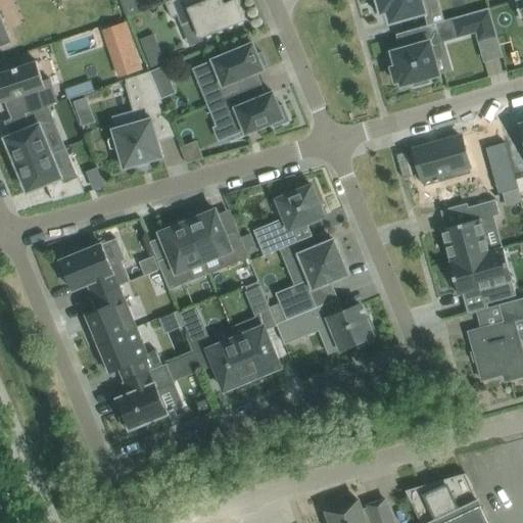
[(204,0),(171,0),(164,2),(172,18),(177,16),(182,28),(194,22),(200,38),(243,20),(235,0),(224,5),(222,0),(209,0),(205,2),(204,0)]
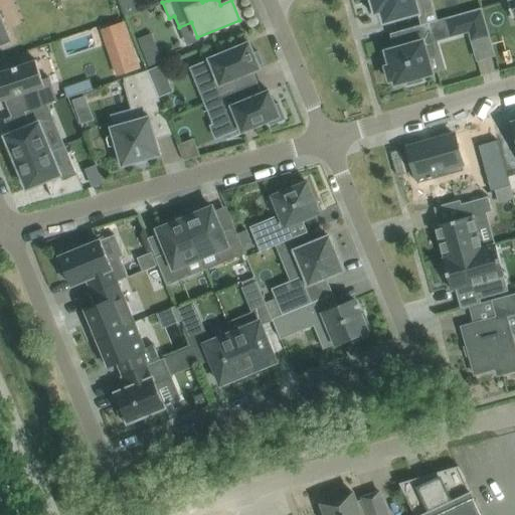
[(365,0),(369,12),(374,11),(375,13),(380,12),(383,23),(418,13),(414,0),(365,0)]
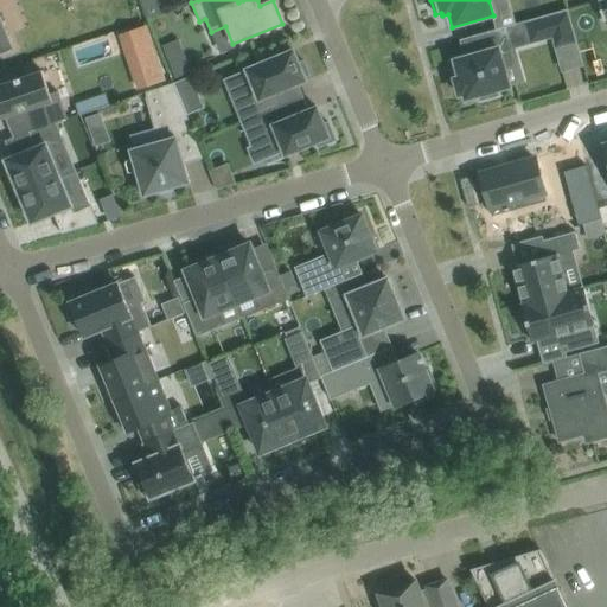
[(606,0),(599,0),(589,2),(595,24),(606,19),(606,0)]
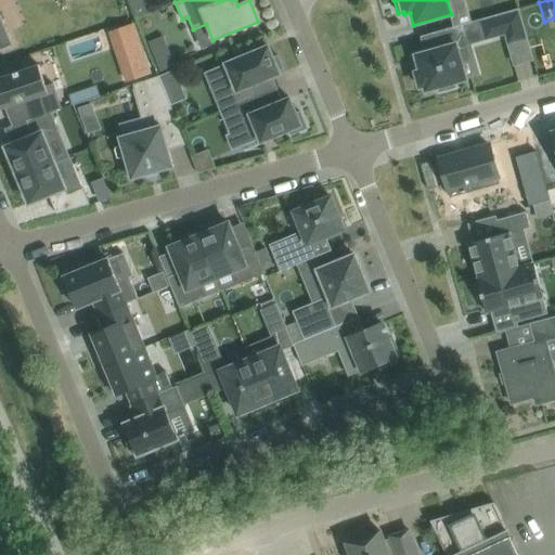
[(527,38),(519,9),(500,14),(508,43),(527,38)]
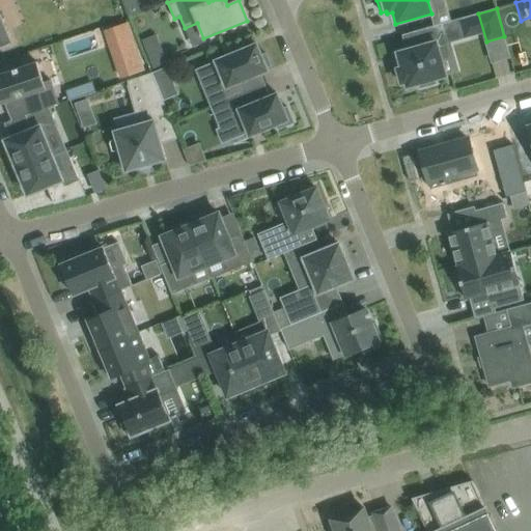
[(0,47),(11,43),(0,15),(0,47)]
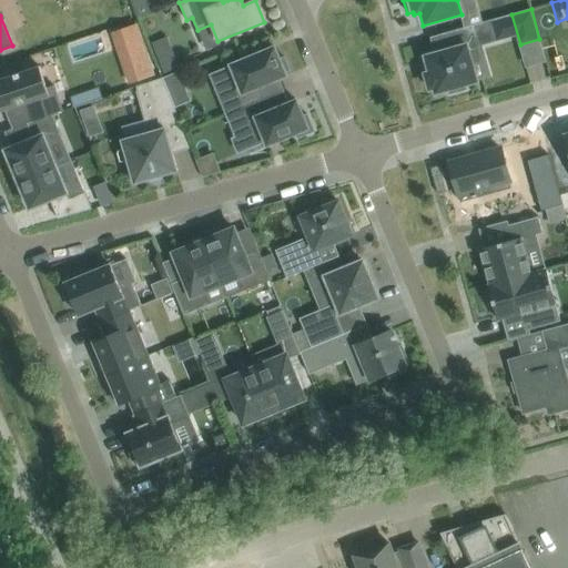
[(493,20),(432,37),(436,53),(425,57),(430,72),(425,74),(429,89),(435,88),(436,93),(448,90),(449,94),(466,90),(465,84),(477,81),(472,63),(480,61),(476,44),(498,38),(493,20)]
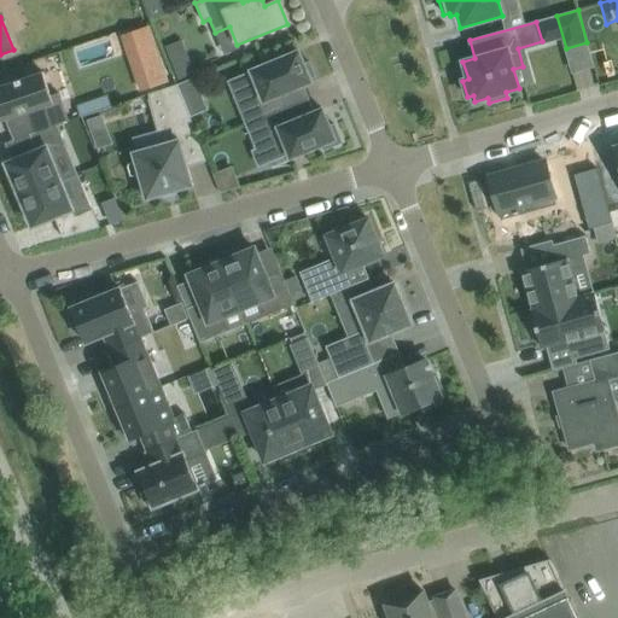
[(114,36),(98,44),(106,64),(117,89),(121,97),(136,91),(114,36)]
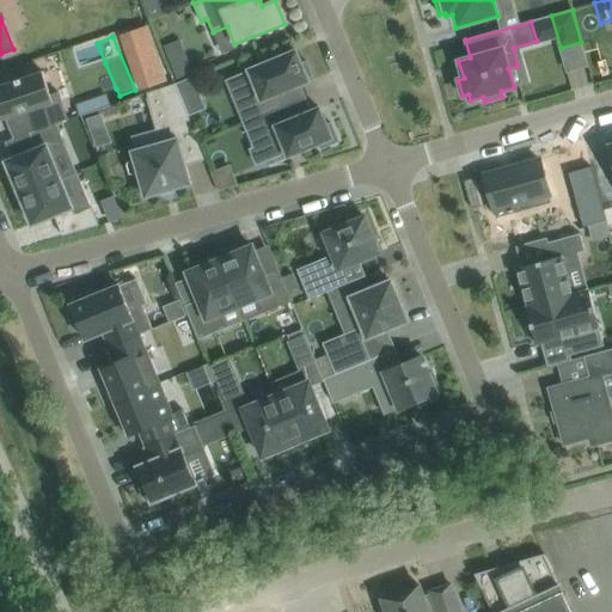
[(184,40),(166,43),(173,77),(191,73),(184,40)]
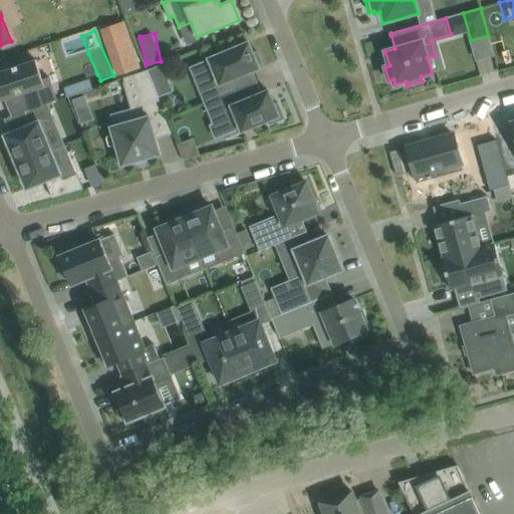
[(204,104),(236,91),(239,90),(234,78),(259,68),(258,65),(262,63),(257,52),(253,53),(248,43),(209,59),(214,72),(194,80),(204,104)]
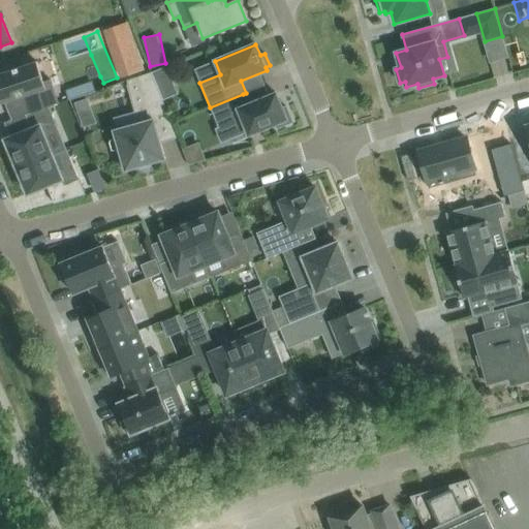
[(37,62),(0,74),(0,103),(24,96),(29,114),(49,107),(58,104),(50,80),(43,82),(37,62)]
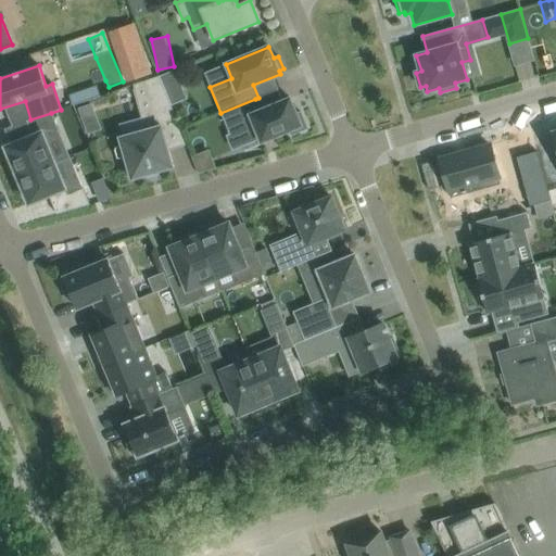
[(150,98),(158,122),(176,117),(159,76),(148,80),(152,97),(150,98)]
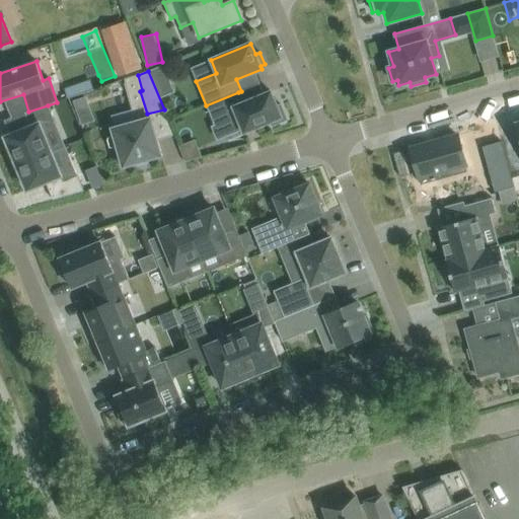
[(238,92),(206,105),(214,126),(224,122),(230,136),(243,130),(244,133),(270,123),(272,127),(287,121),(281,104),(277,106),(271,92),(242,103),(238,92)]
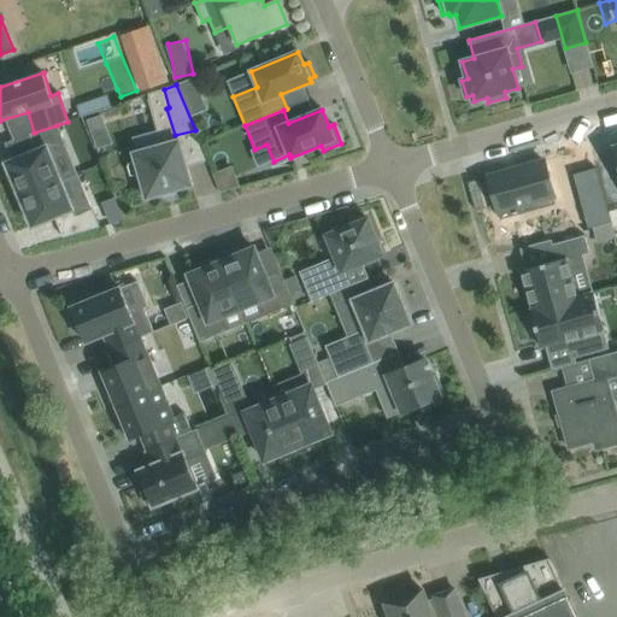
[(101,117),(88,121),(98,148),(111,144),(101,117)]
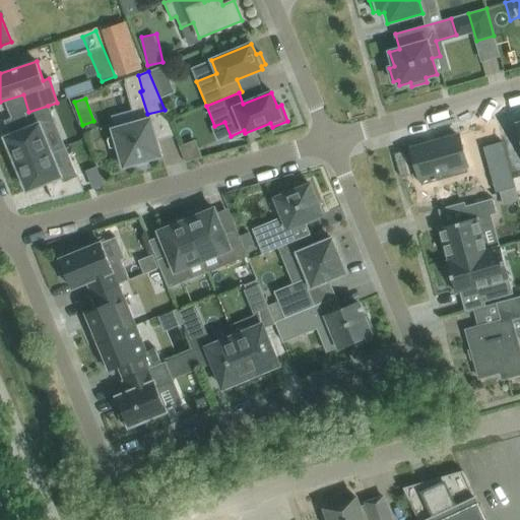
[(28,112),(24,114),(30,128),(5,138),(17,167),(51,152),(42,131),(56,125),(48,106),(28,112)]
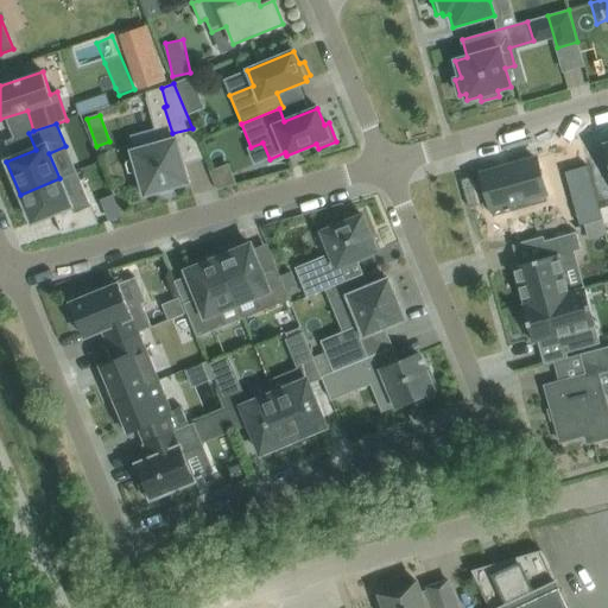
[(127,163),(130,172),(138,175),(144,196),(190,183),(177,138),(131,151),(133,157),(127,163)]
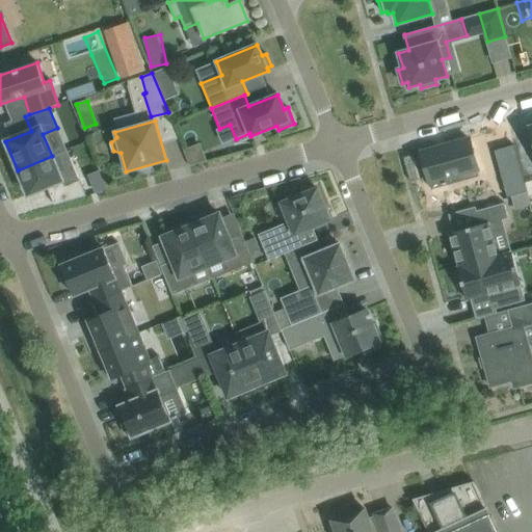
[(514,123),(485,128),(497,188),(512,185),(510,175),(524,171),(514,123)]
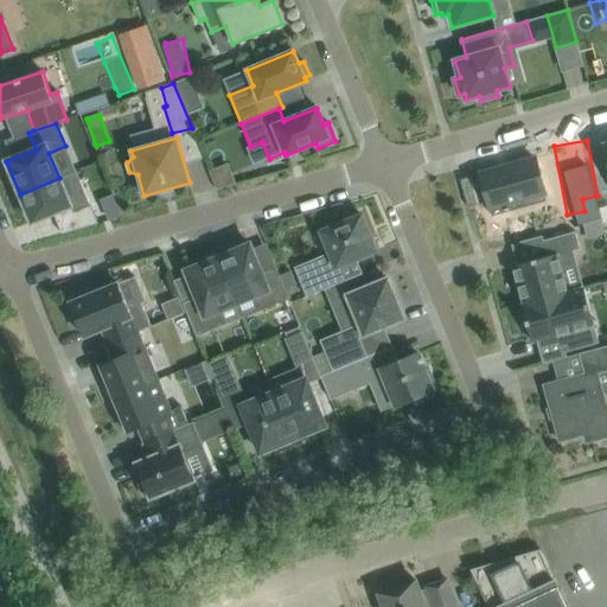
[(535,159),(480,174),(492,216),(513,210),(511,203),(545,193),(535,159)]
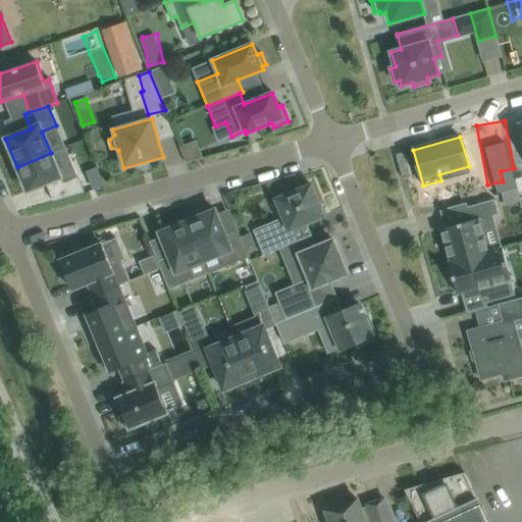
[(88,192),(81,175),(63,183),(51,153),(17,167),(28,192),(46,184),(53,201),(88,192)]
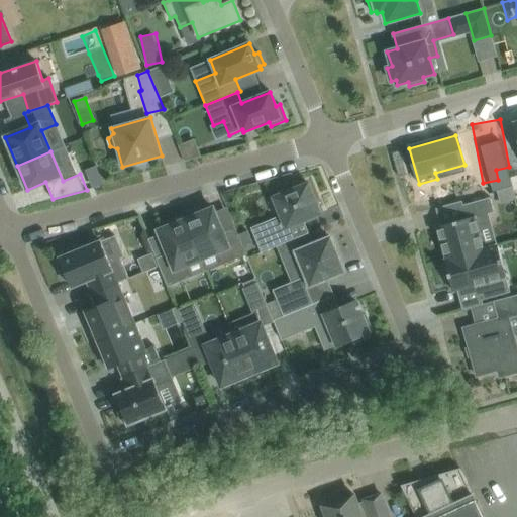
[(95,166),(85,171),(88,180),(99,176),(95,166)]
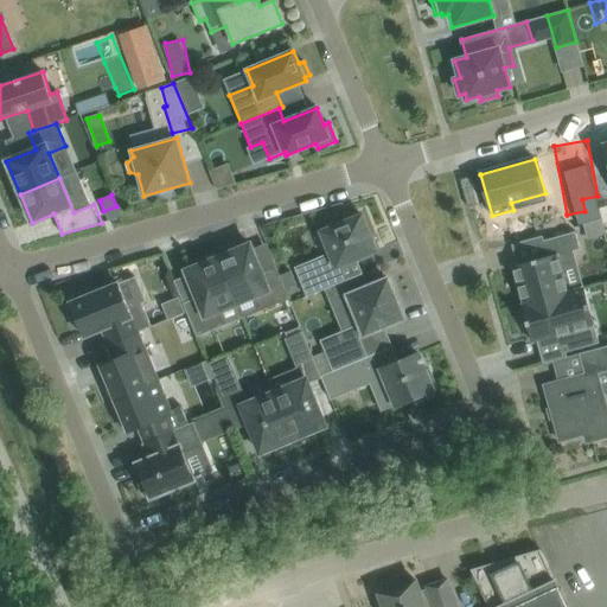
[(376,250),(362,216),(321,231),(330,253),(294,268),(306,298),(336,286),(328,270),(376,250)]
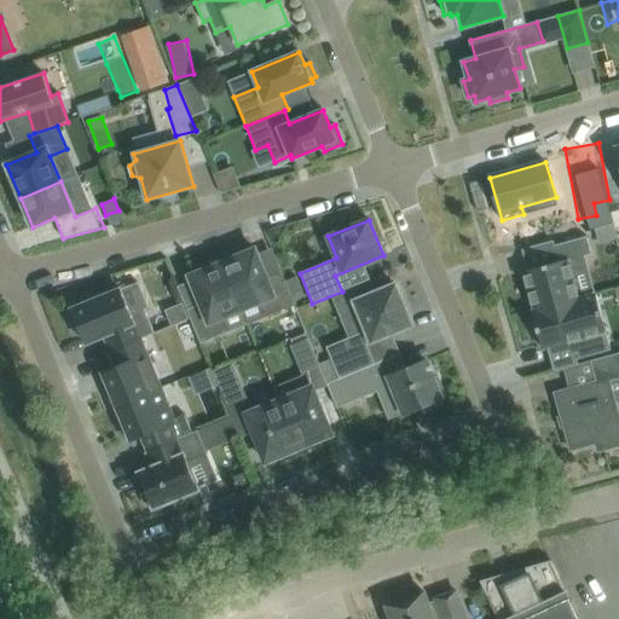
[(599,241),(618,236),(615,223),(595,229),(599,241)]
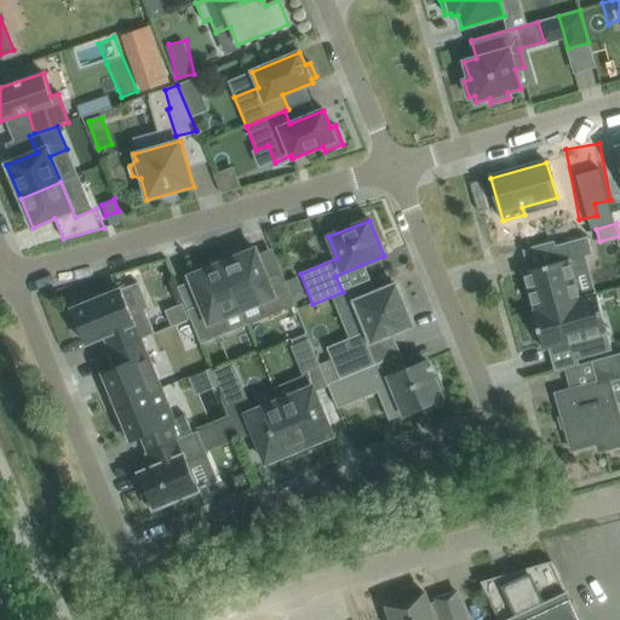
[(533,311),(533,313),(596,294),(580,298),(572,271),(589,267),(586,257),(592,254),(587,237),(552,247),(557,263),(523,273),(534,311),(533,311)]
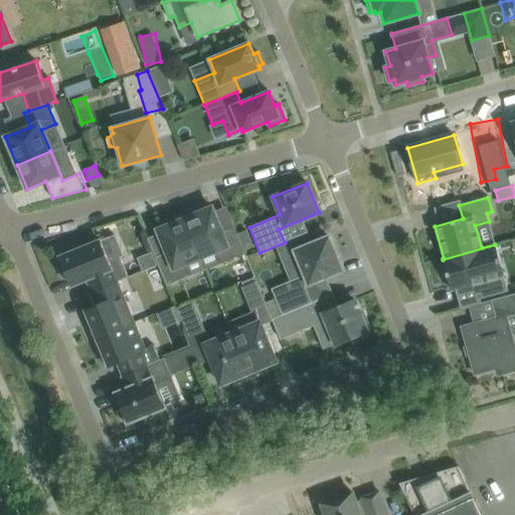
[(199,208),(183,215),(200,258),(214,252),(219,265),(244,253),(241,244),(236,234),(233,225),(221,230),(211,207),(200,212),(199,208)]
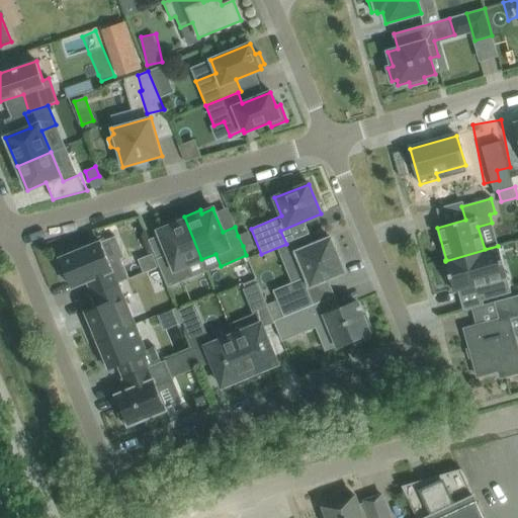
[(201,259),(184,217),(169,223),(170,227),(158,231),(168,254),(156,259),(168,287),(190,278),(185,266),(201,259)]
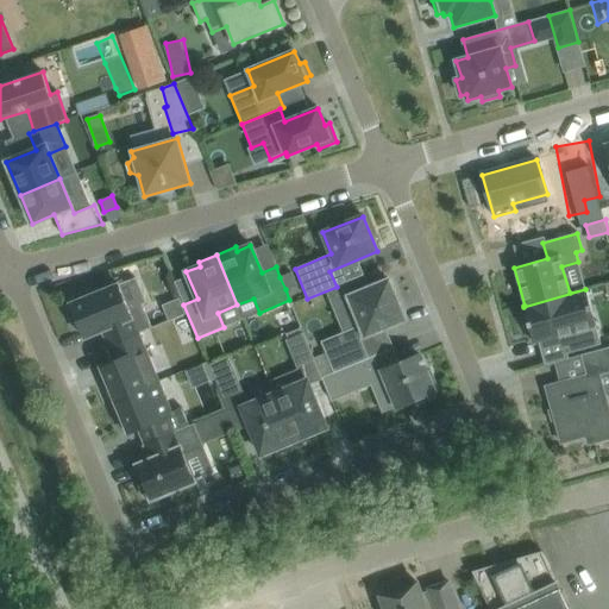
[(290,272),(280,277),(286,289),(296,286),(290,272)]
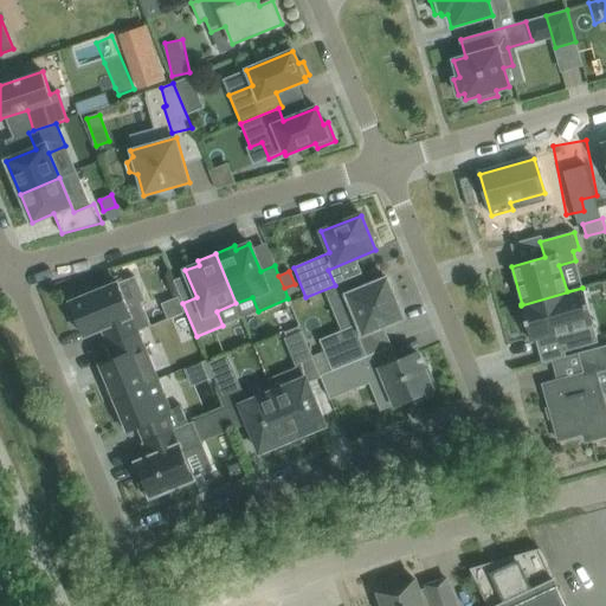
[(320,340),(331,371),(367,356),(359,336),(403,318),(387,278),(347,295),(359,323),(320,340)]
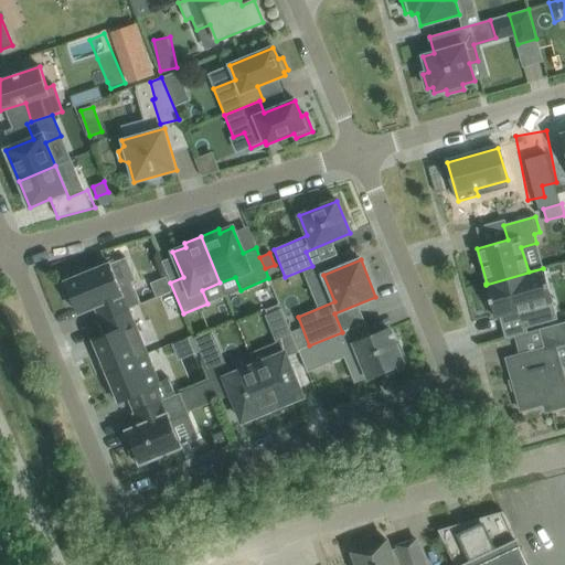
[(100,321),(128,309),(141,305),(131,283),(119,287),(110,264),(86,274),(85,268),(67,276),(70,280),(65,283),(66,286),(62,288),(67,301),(72,300),(78,315),(95,307),(100,321)]
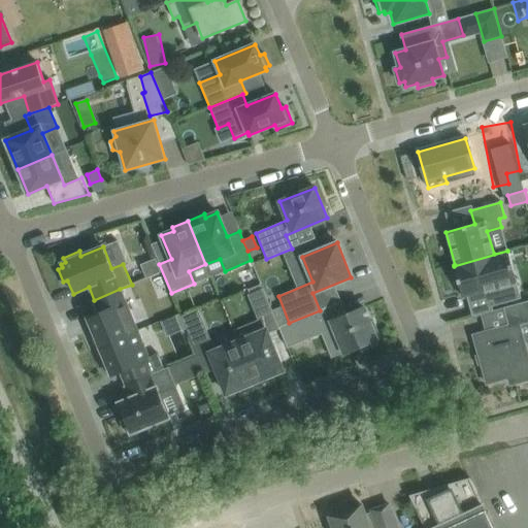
[(507,251),(454,266),(455,269),(451,270),(454,284),(459,283),(463,298),(485,292),(489,307),(521,299),(507,251)]
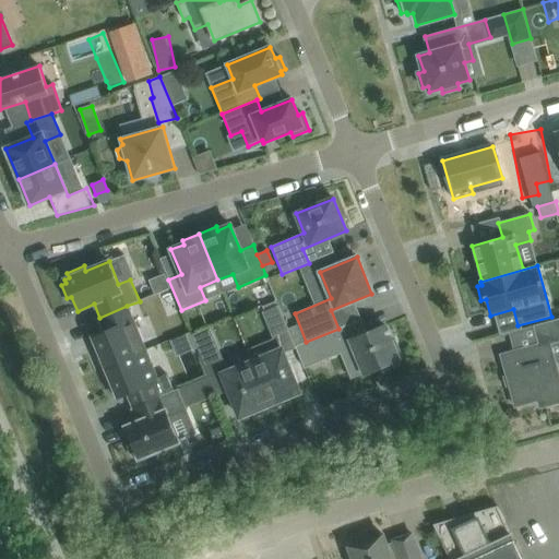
[(165,274),(150,281),(155,295),(170,288),(165,274)]
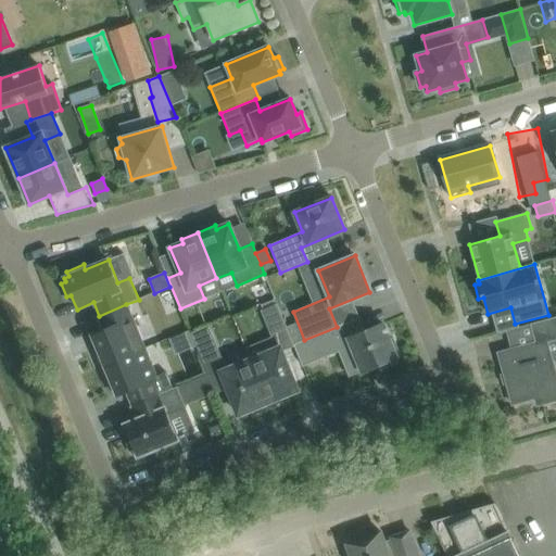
[(144,349),(126,304),(99,316),(104,329),(91,335),(97,349),(92,350),(97,362),(101,359),(103,366),(144,349)]
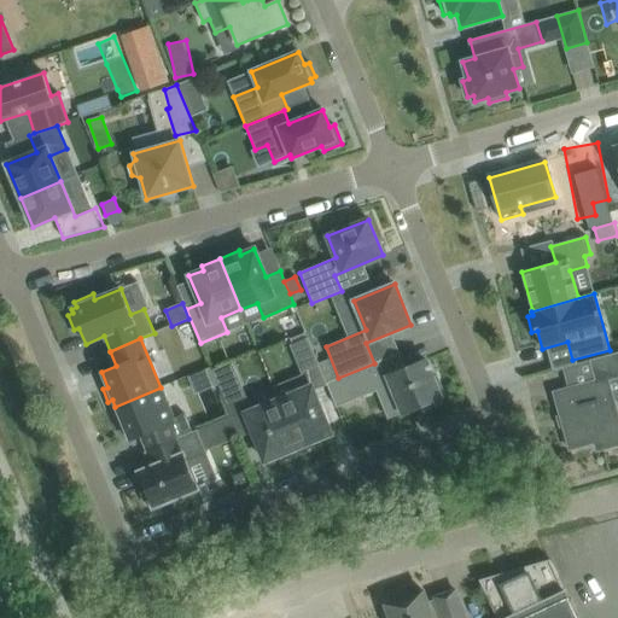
[(293,347),(303,371),(319,365),(309,340),(293,347)]
